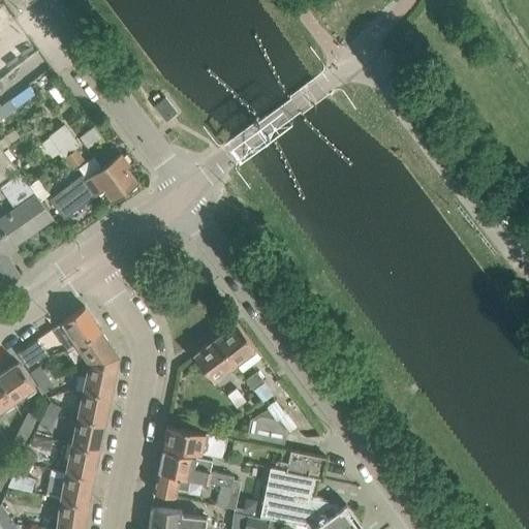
[(176,113),(164,97),(154,104),(165,120),(176,113)]
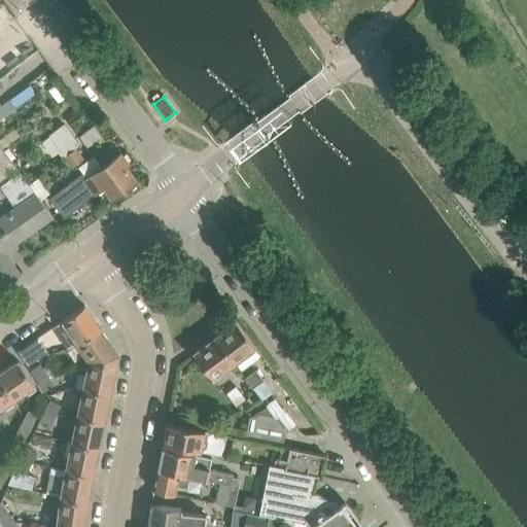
[(69,124),(16,162),(40,196),(84,161),(77,149),(84,144),(69,124)]
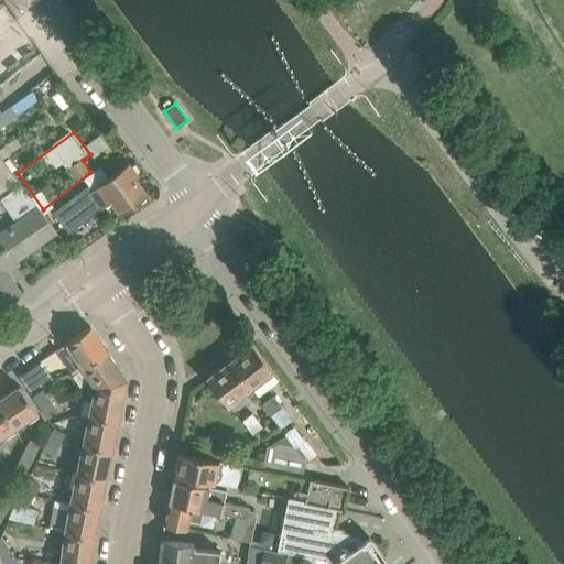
[(0,192),(18,180),(0,155),(0,192)]
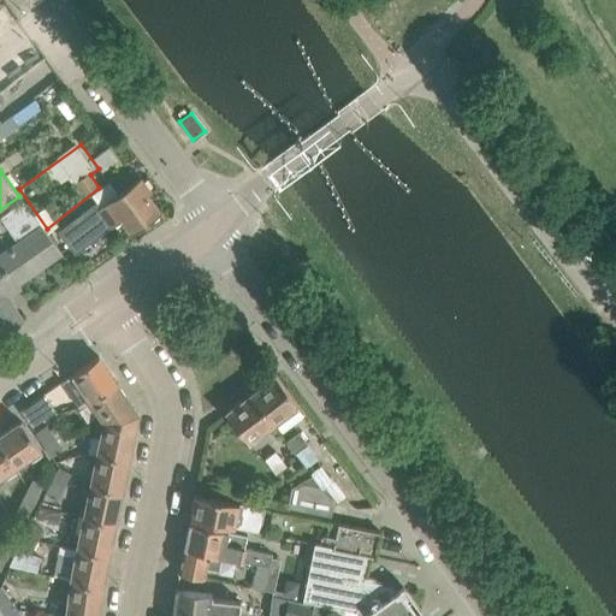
[(98,209),(111,227),(122,220),(131,234),(160,212),(148,196),(152,193),(140,177),(98,209)]
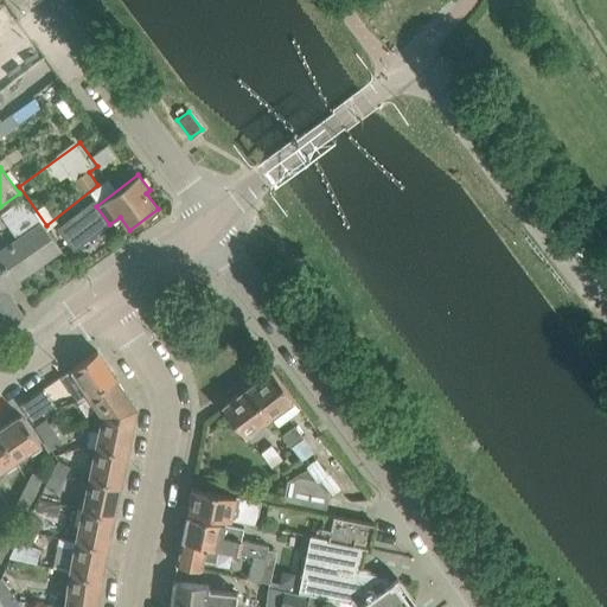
[(0,318),(5,327),(20,317),(4,286),(59,248),(25,198),(0,215),(18,240),(0,251),(0,318)]
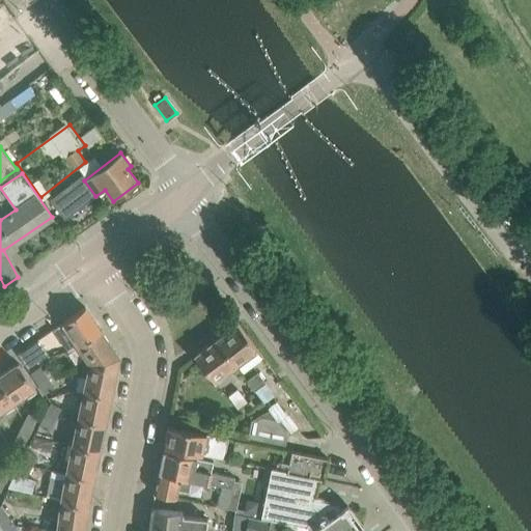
[(194,292),(200,288),(193,278),(187,283),(194,292)]
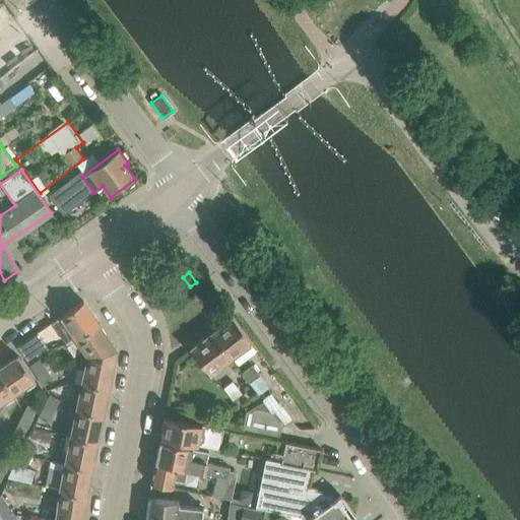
[(74,336),(75,337),(99,323),(82,301),(51,322),(65,342),(74,336)]
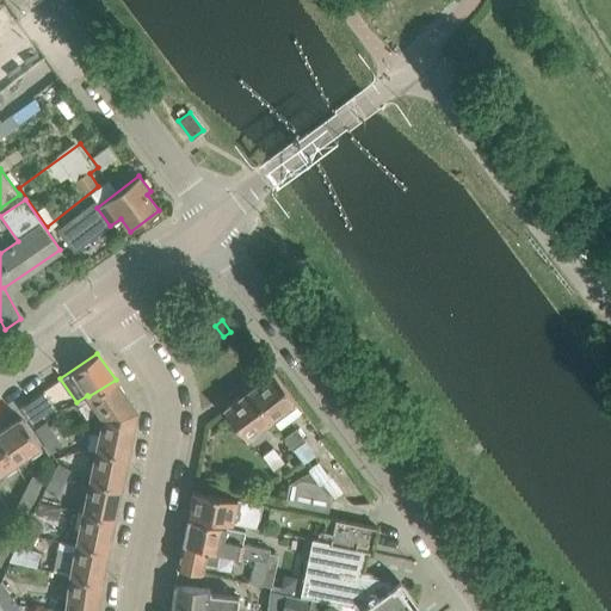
[(273,372),(248,390),(270,420),(295,401),(273,372)]
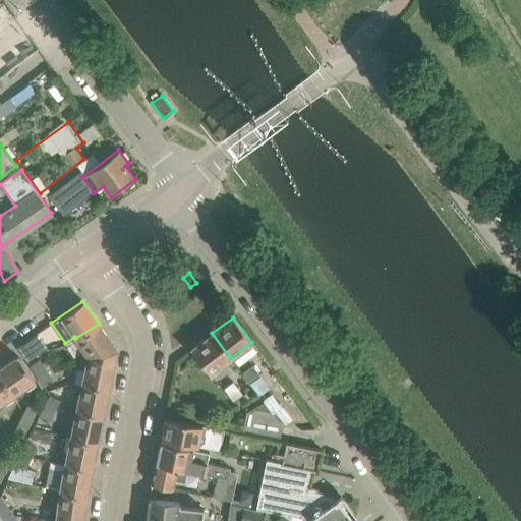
[(116,350),(99,324),(75,338),(89,357),(114,362),(116,350)]
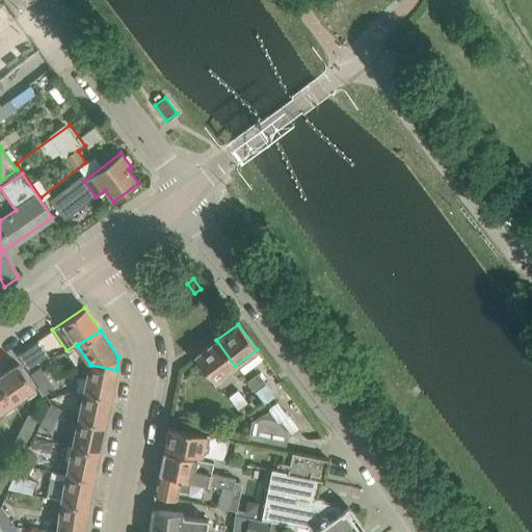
[(49,357),(37,340),(17,354),(22,361),(27,369),(40,361),(49,357)]
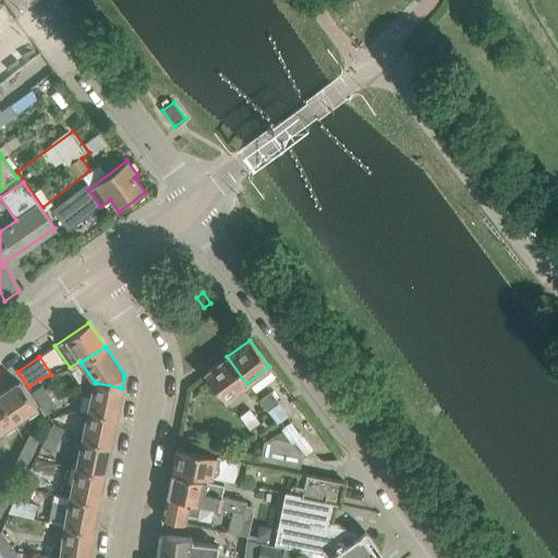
[(227,356),(204,374),(223,400),(246,384),(227,356)]
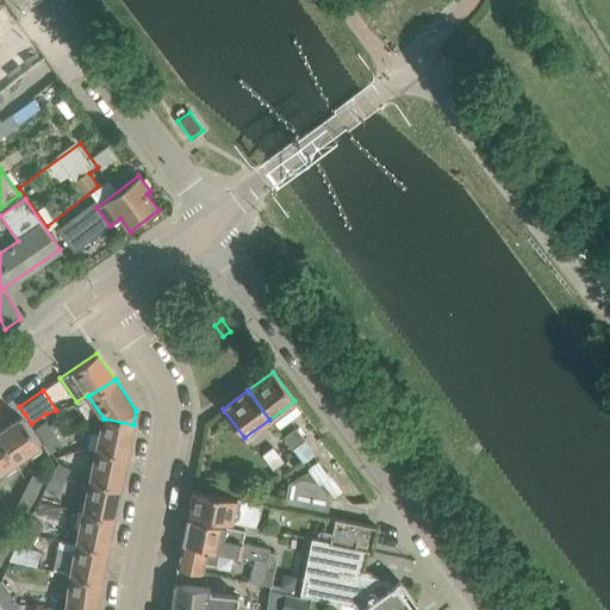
[(39,446),(20,417),(0,430),(0,442),(14,464),(39,446)]
